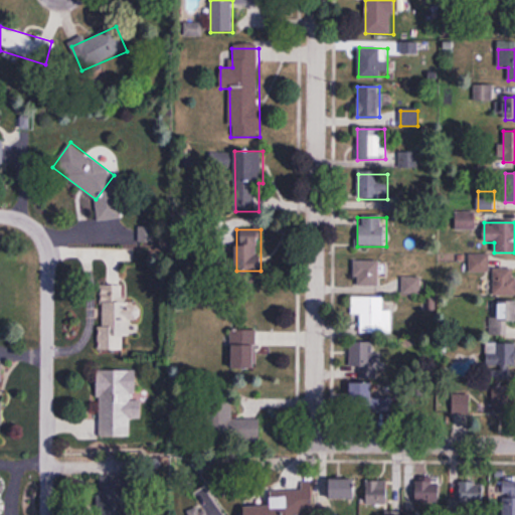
[(489,255),(471,255),(471,272),(489,272),(489,255)]
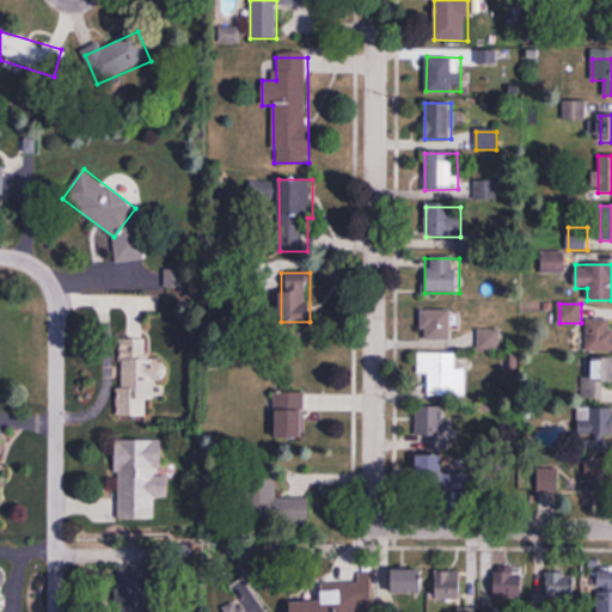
[(453,308),(421,308),(421,342),(453,342),(453,308)]
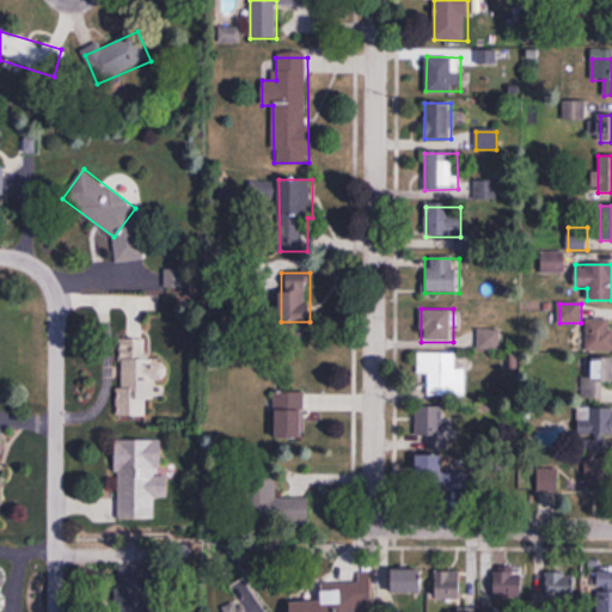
[(587,352),(611,352),(611,319),(587,319),(587,352)]
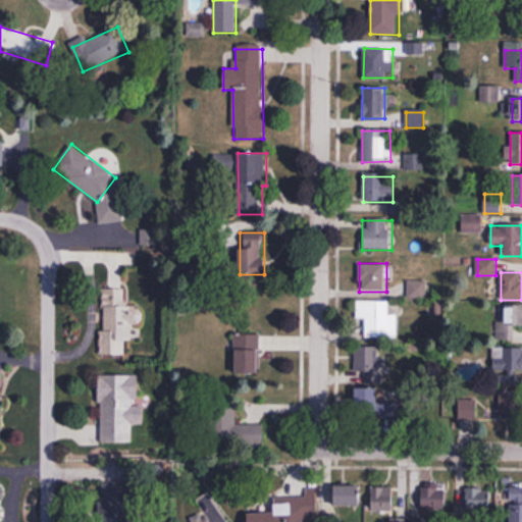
[(102,288),(101,356),(125,357),(125,341),(137,342),(138,307),(124,307),(124,289),(102,288)]
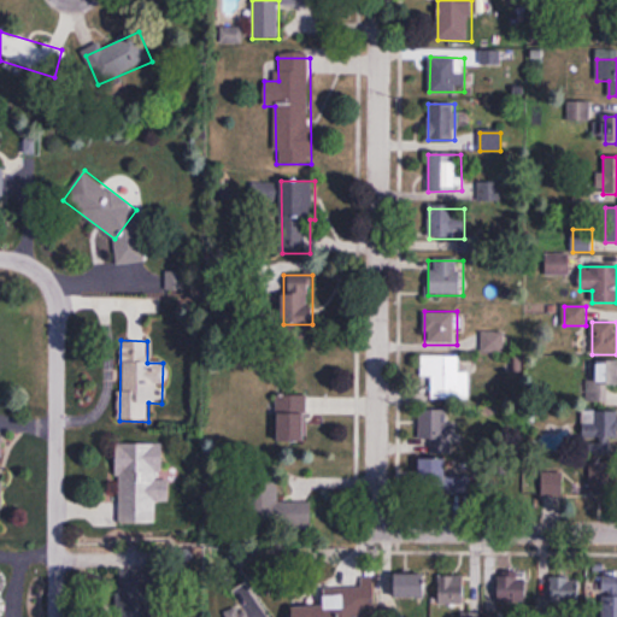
[(432,377),(432,400),(470,400),(470,371),(460,371),(460,356),(421,356),(421,377),(432,377)]
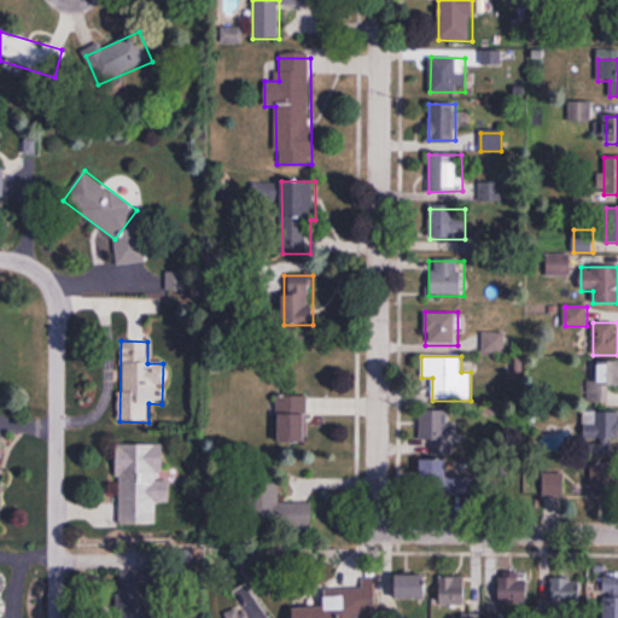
[(588,385),(588,404),(610,406),(610,386),(617,386),(617,361),(598,361),(598,385),(588,385)]
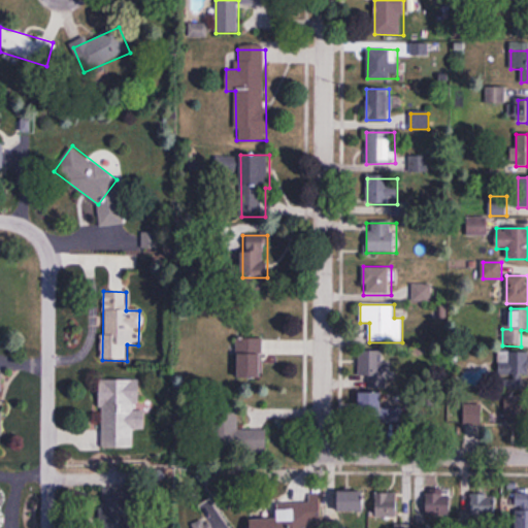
[(237,338),(237,378),(263,378),(263,338),(237,338)]
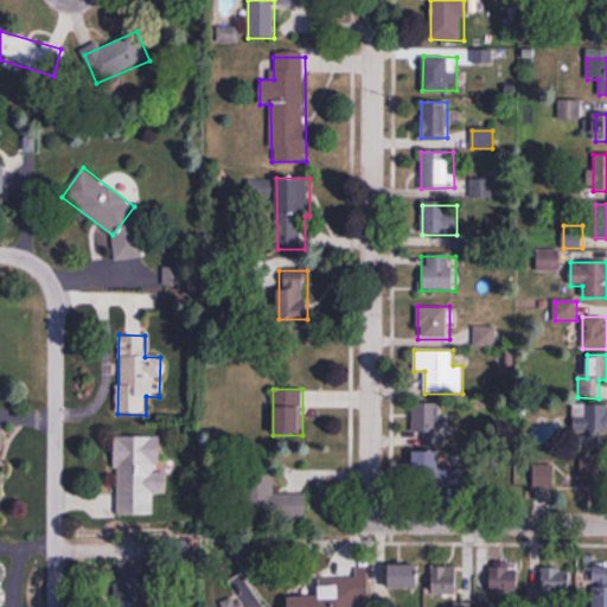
[(442,447),(442,404),(413,404),(413,447),(442,447)]
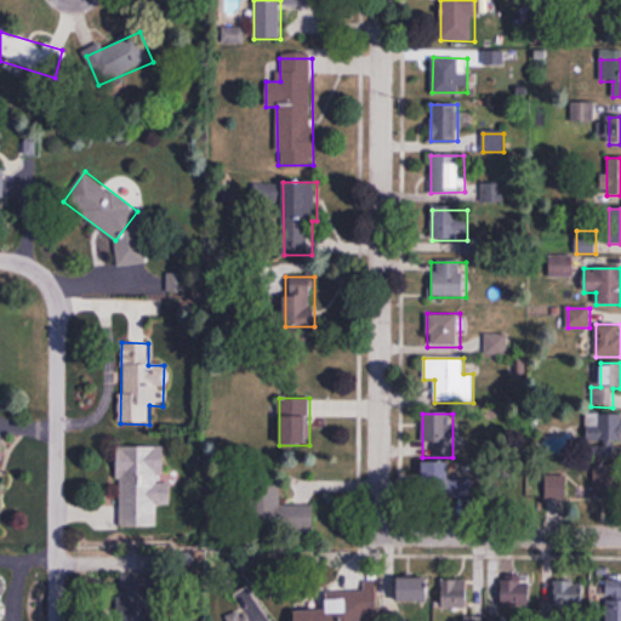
[(620,414),(585,415),(585,440),(620,440),(620,414)]
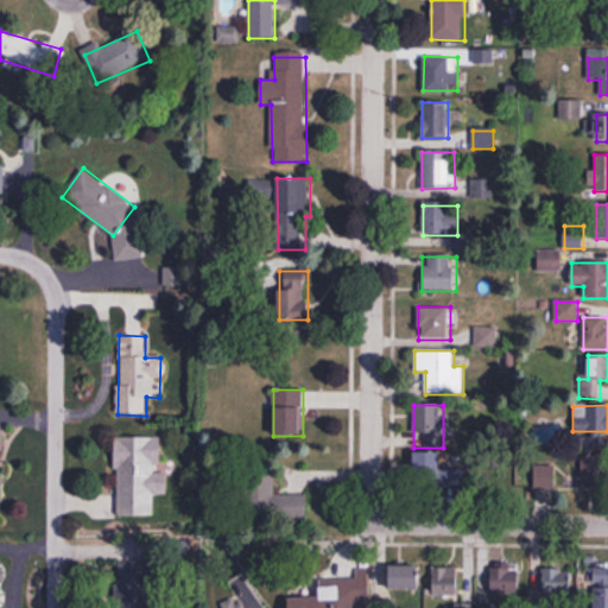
[(165,438),(116,438),(116,517),(154,517),(154,493),(165,493),(165,438)]
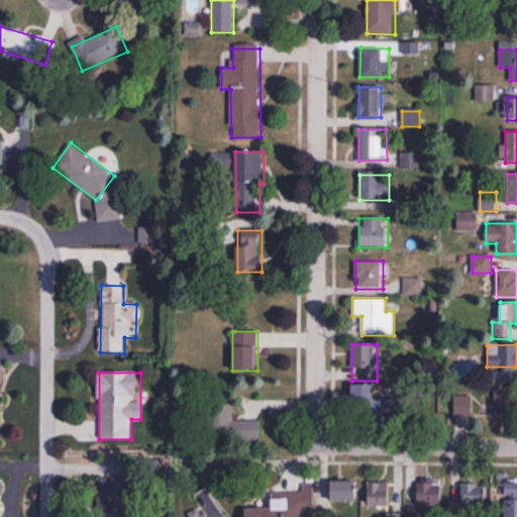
[(395,399),(379,399),(379,385),(353,386),(353,414),(395,413),(395,399)]
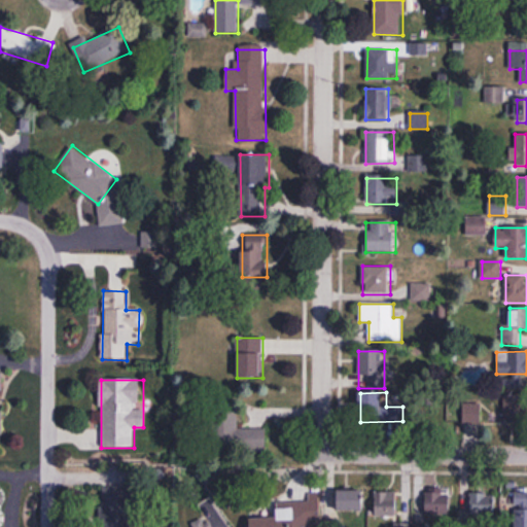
[(463,424),(489,424),(489,405),(463,405),(463,424)]
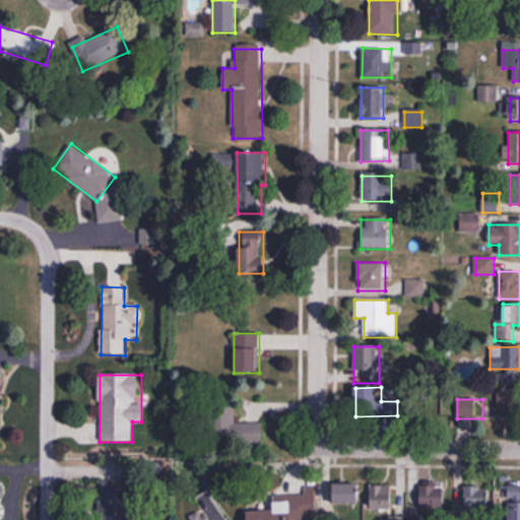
[(235,408),(214,409),(215,448),(262,447),(262,426),(235,426),(235,408)]
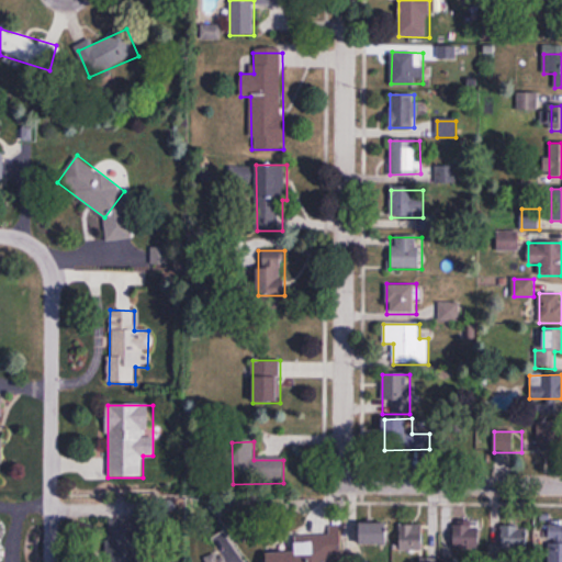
[(389,524),(360,524),(360,547),(389,547),(389,524)]
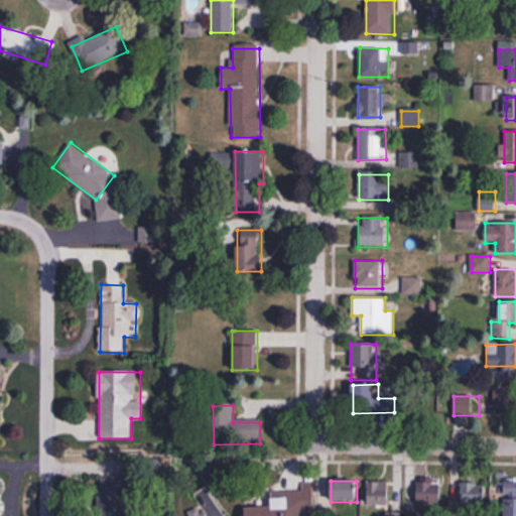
[(367,482),(367,506),(390,506),(390,482),(367,482)]
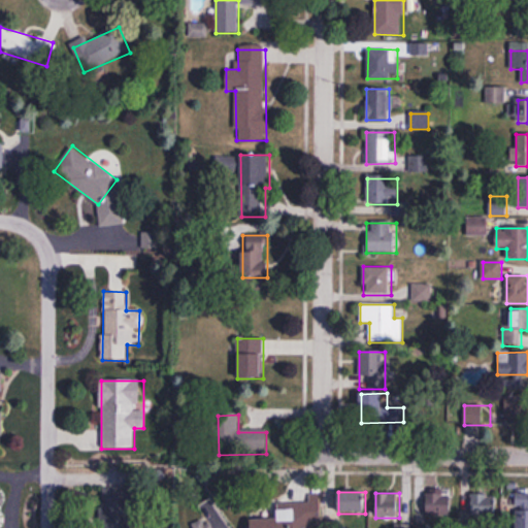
[(308,502),(277,504),(277,520),(252,521),(252,527),(322,527),(321,494),(308,494),(308,502)]
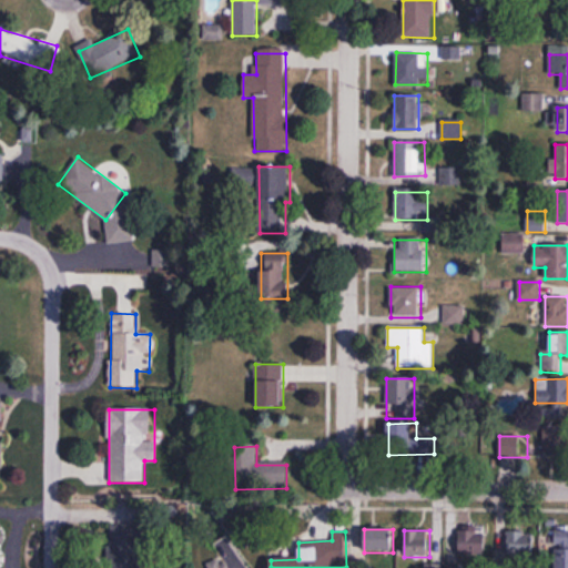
[(458,555),(485,555),(485,531),(458,531),(458,555)]
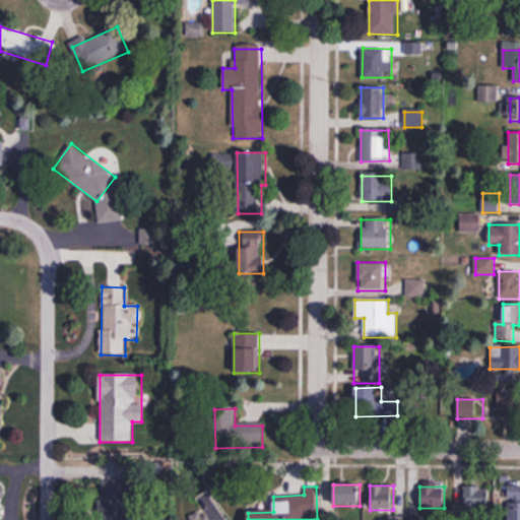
[(506,519),(519,519),(519,486),(506,486),(506,519)]
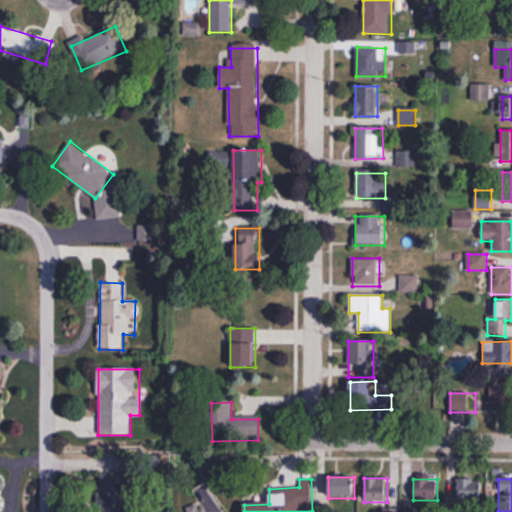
[(456,480),(456,500),(481,500),(481,480),(456,480)]
